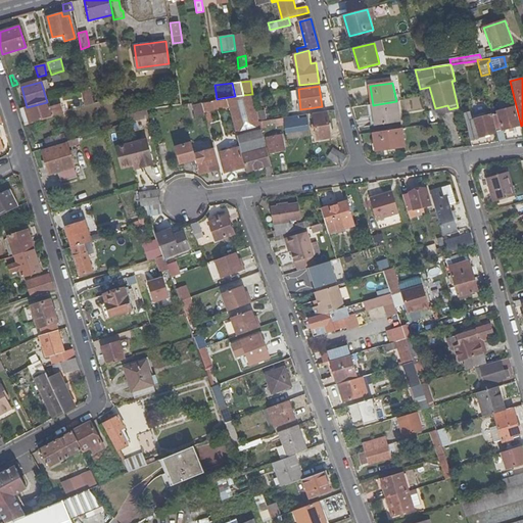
[(90,87),(82,90),(86,106),(93,104),(90,87)]
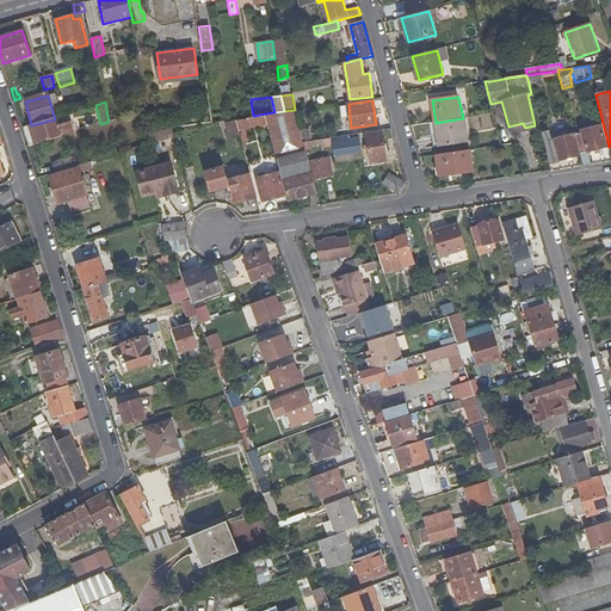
[(236,119),(239,129),(251,125),(250,116),(236,118),(236,119)]
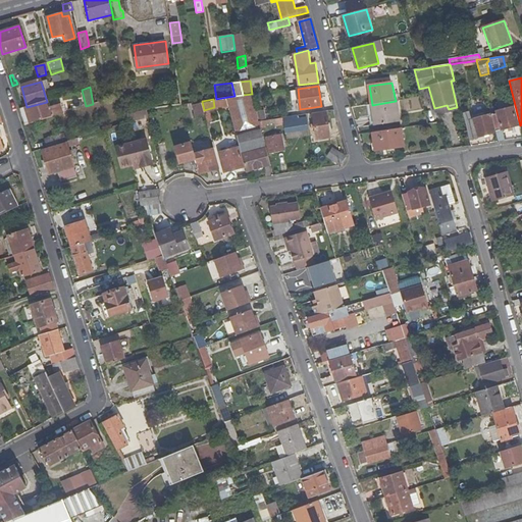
[(396,101),(372,105),(376,125),(401,121),(398,101),(396,101)]
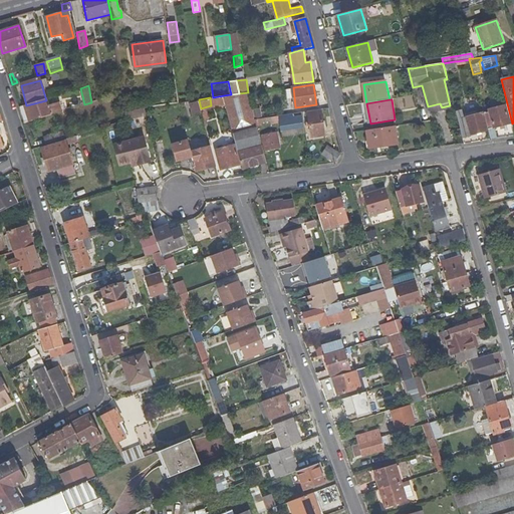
[(24,123),(61,111),(58,103),(48,106),(46,100),(26,105),(19,107),(22,117),(24,123)]
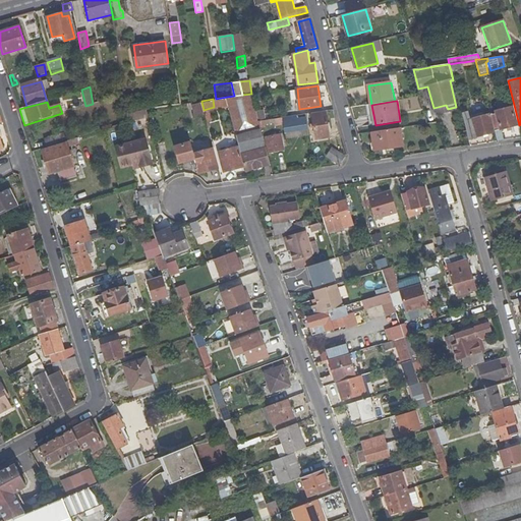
[(204,110),(201,102),(193,104),(196,113),(205,111),(204,110)]
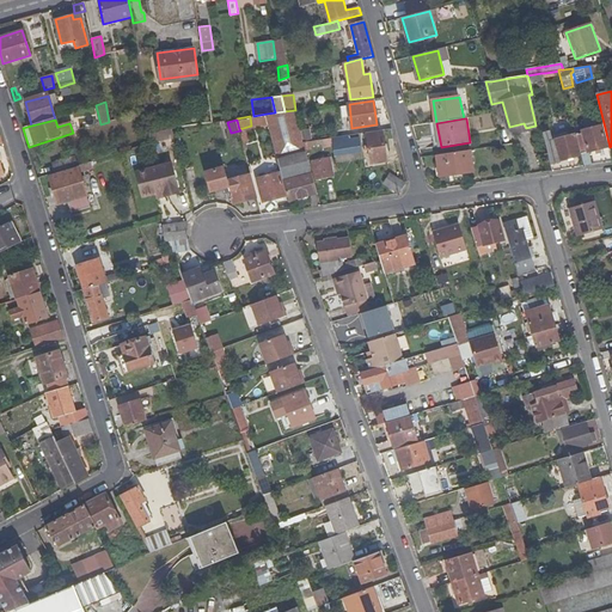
[(582,130),(581,124),(573,126),(575,134),(580,155),(583,167),(592,165),(588,153),(607,147),(601,126),(582,130)]
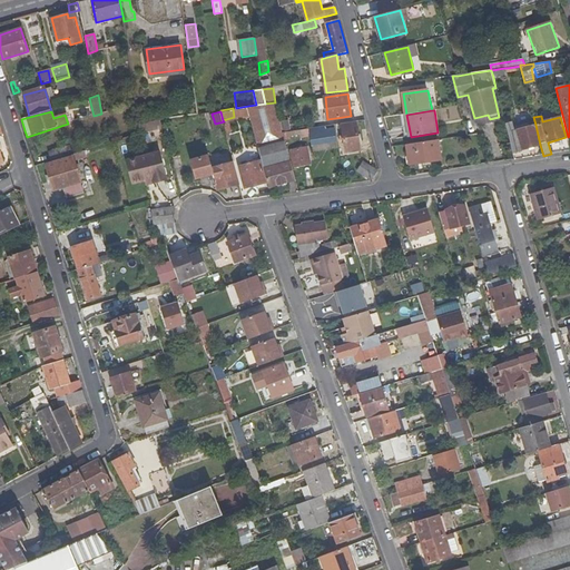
[(138,123),(139,133),(160,129),(159,119),(138,123)]
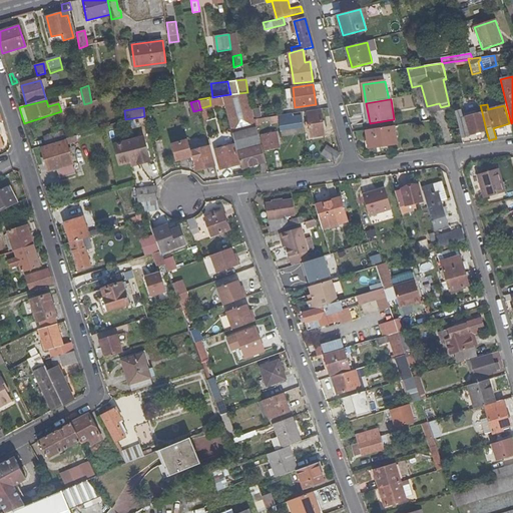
[(325,135),(321,110),(308,112),(312,137),(325,135)]
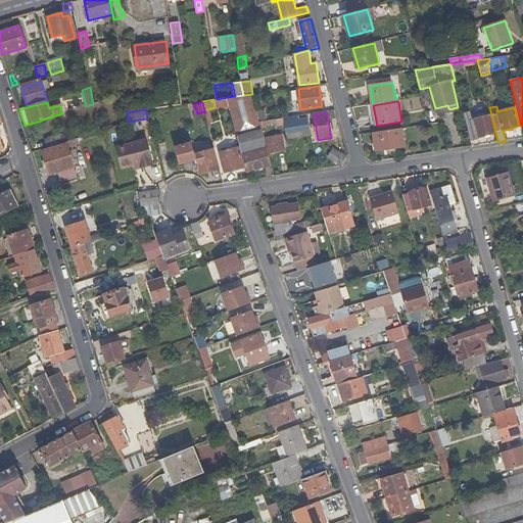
[(464,115),(470,140),(495,133),(491,114),(471,121),(469,114),(464,115)]
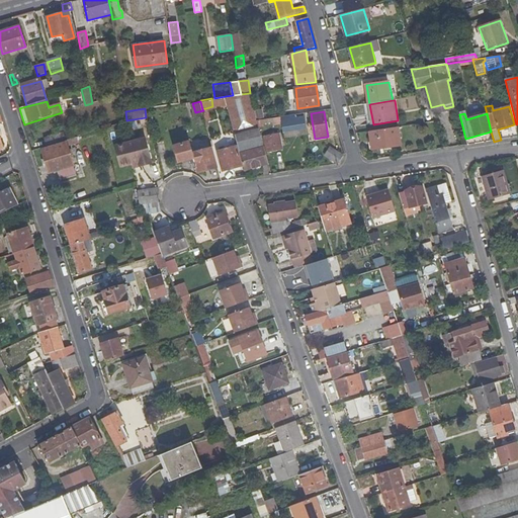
[(279,116),(280,122),(282,132),(306,127),(304,116),(296,117),(295,114),(279,116)]
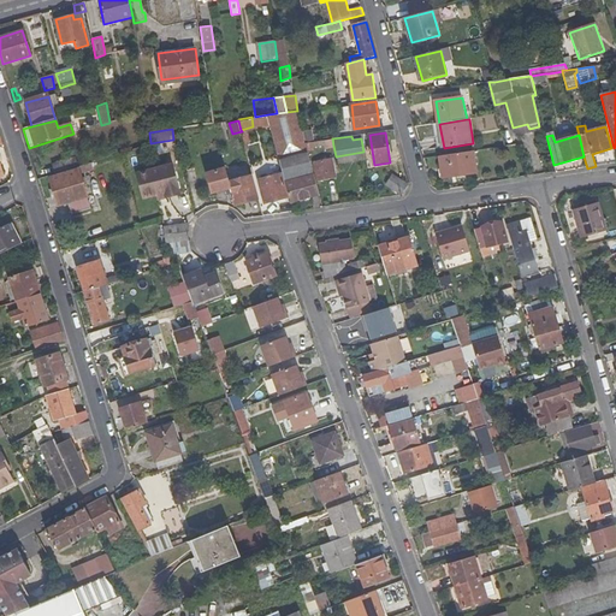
[(308,150),(314,150),(314,148),(313,146),(320,144),(321,144),(323,144),(324,147),(333,146),(332,138),(318,141),(306,142),(308,150)]
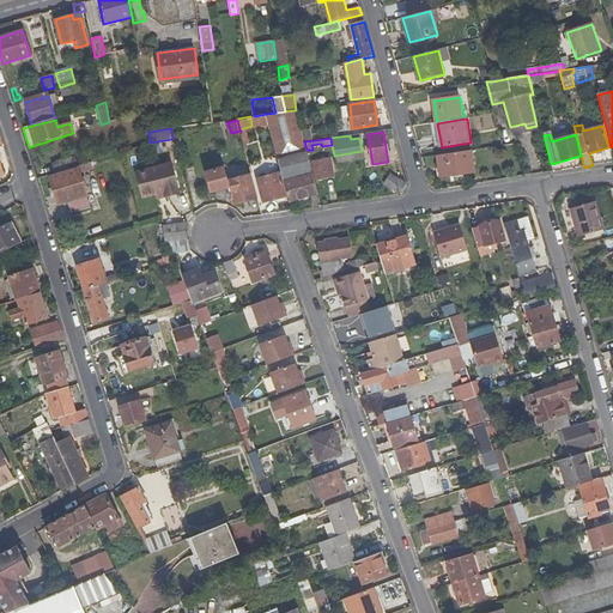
[(502,145),(505,159),(517,158),(514,144),(502,145)]
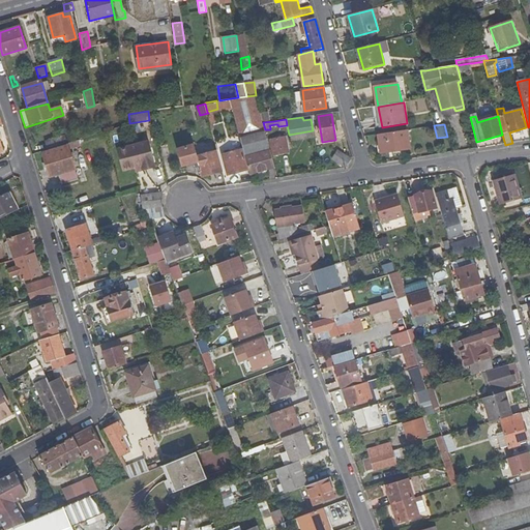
[(407,129),(378,135),(381,153),(410,148),(407,129)]
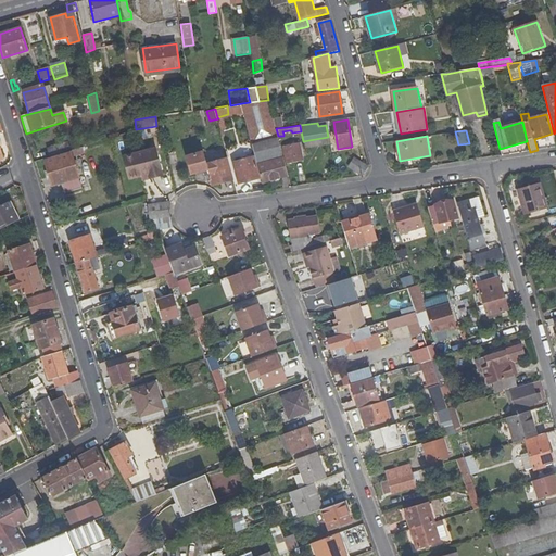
[(302,143),(283,147),(287,163),(305,160),(302,143)]
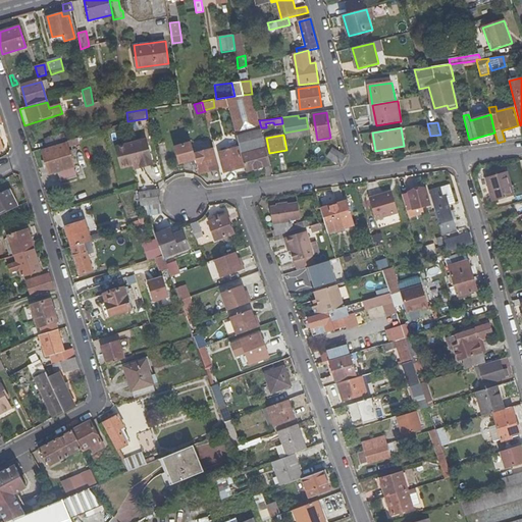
[(68,146),(79,143),(76,138),(66,142),(67,144),(43,152),(50,173),(58,171),(61,181),(77,176),(71,156),(73,155),(72,150),(69,151),(68,146)]
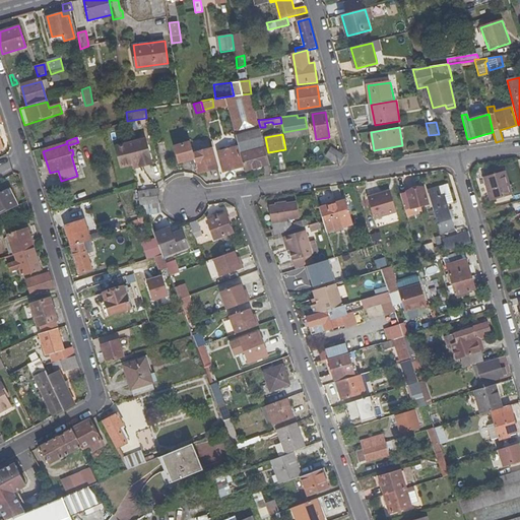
[(134,164),(139,163),(140,167),(151,164),(145,139),(116,147),(121,168),(134,164)]
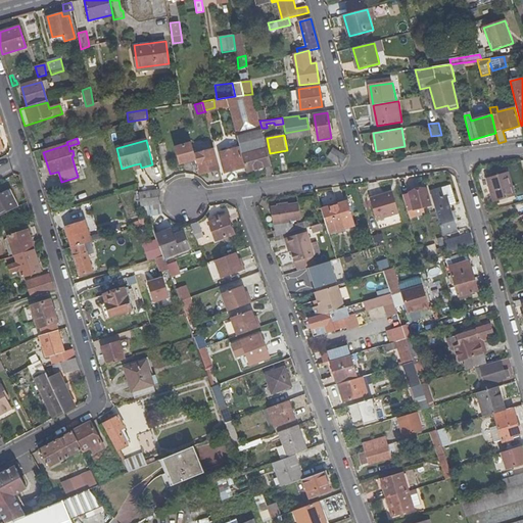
[(195,162),(198,174),(219,169),(214,149),(194,153),(191,141),(176,145),(179,160),(190,158),(192,163),(195,162)]
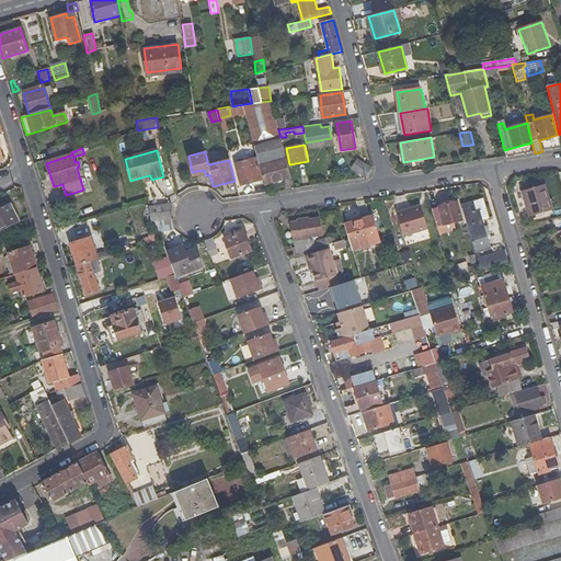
[(240,185),(243,184),(261,180),(256,158),(235,163),(240,185)]
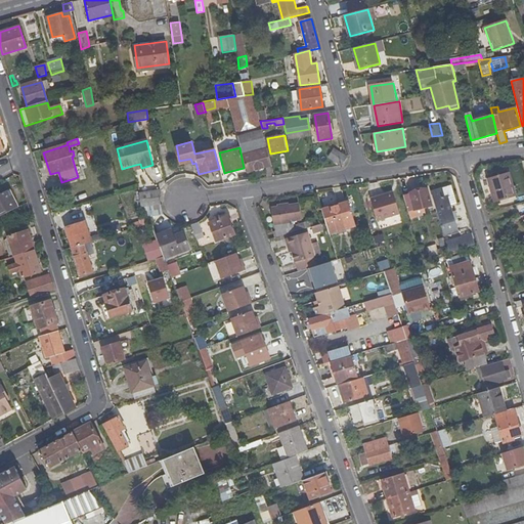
[(262,171),(263,168),(271,166),(267,148),(243,156),(247,172),(256,170),(258,172),(262,171)]
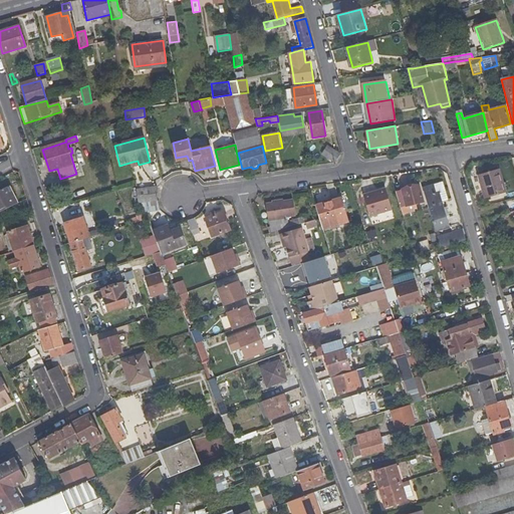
[(340,156),(327,147),(322,154),(336,163),(340,156)]
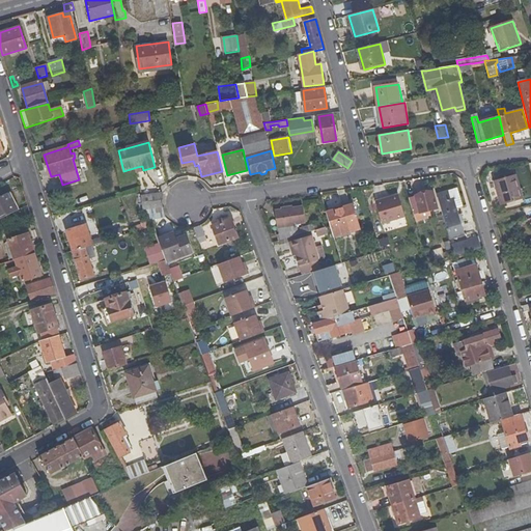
[(225,187),(232,186),(230,174),(227,175),(223,176),(225,187)]
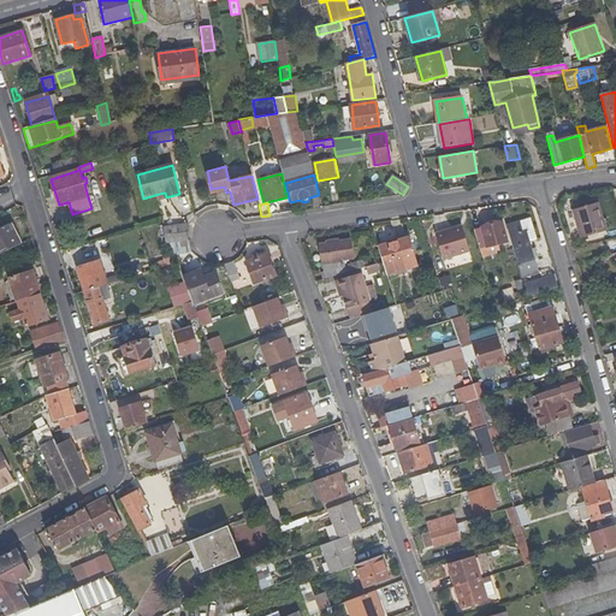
[(599,203),(575,211),(585,238),(608,231),(599,203)]
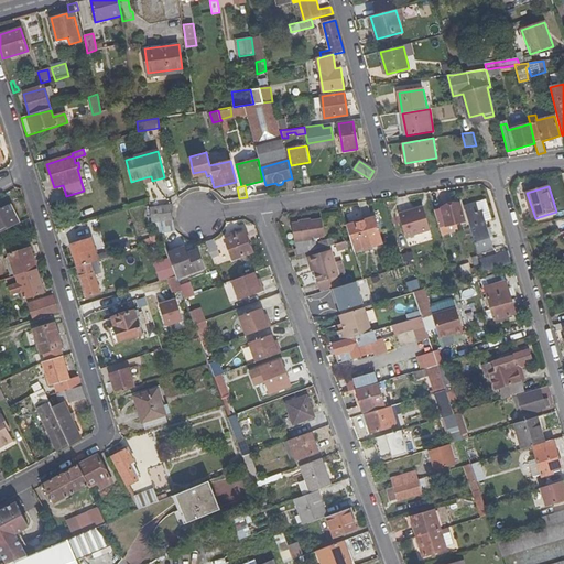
[(490,219),(485,201),(463,205),(477,253),(492,249),(485,220),(490,219)]
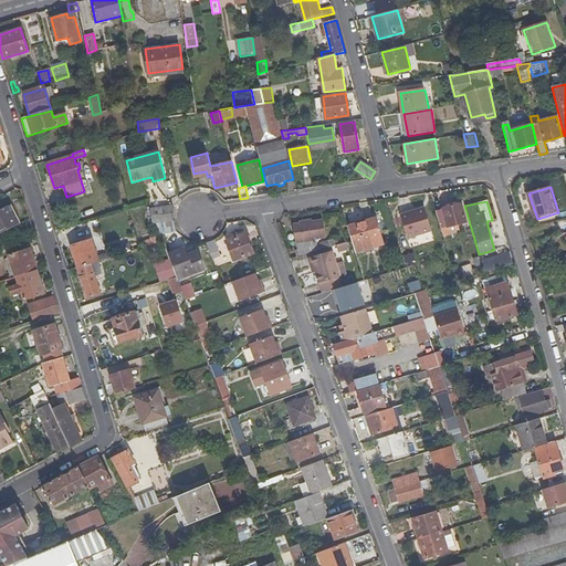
[(0,232),(20,222),(10,203),(0,209),(0,232)]
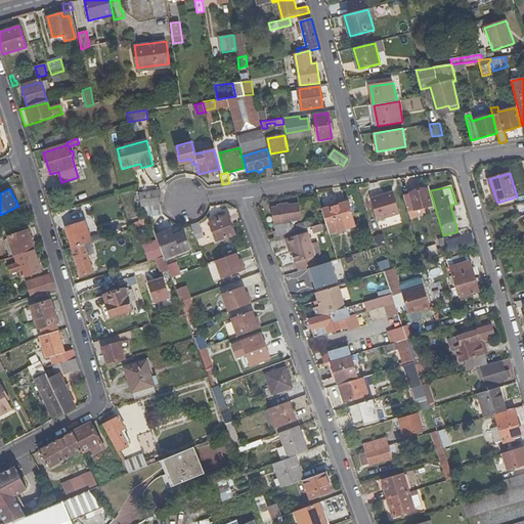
[(403,195),(410,219),(423,216),(422,214),(425,213),(424,209),(431,207),(427,189),(403,195)]
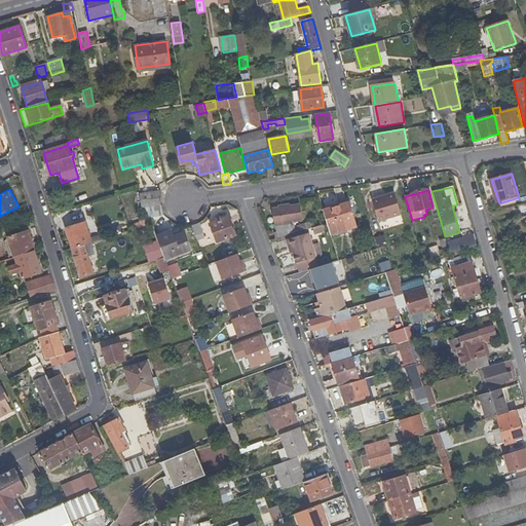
[(141,202),(141,208),(161,205),(160,197),(160,191),(139,193),(141,202)]
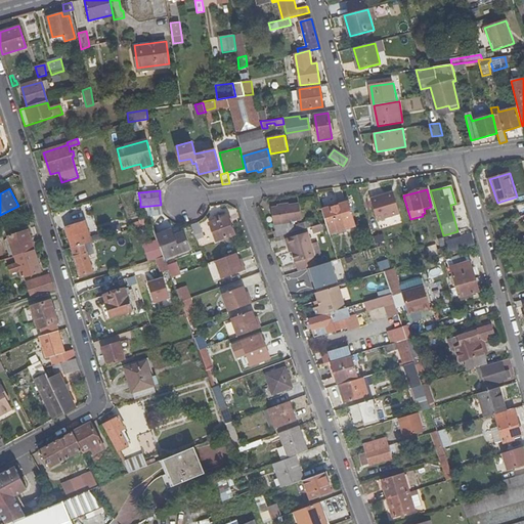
[(385,195),(370,201),(377,221),(399,214),(392,192),(385,195)]
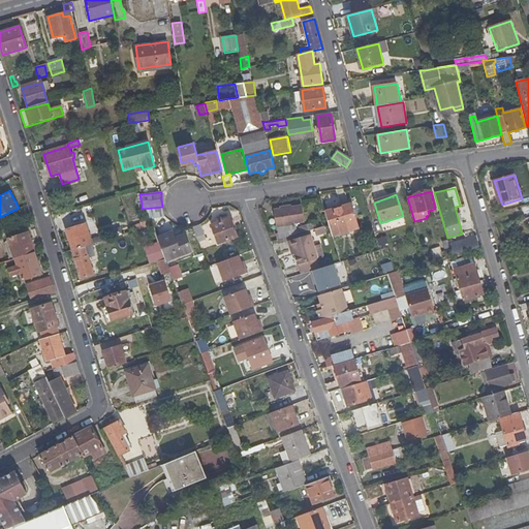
[(329,226),(333,238),(358,229),(350,205),(324,212),(329,226)]
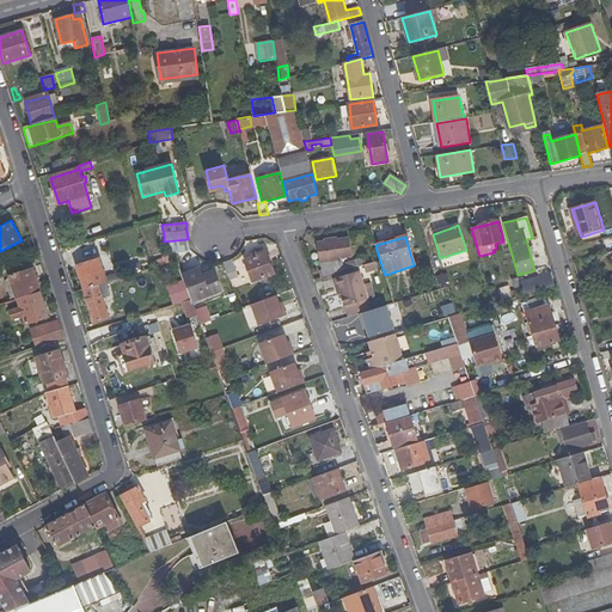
[(332,276),(343,273),(342,265),(341,259),(352,257),(348,238),(317,244),(322,273),(318,273),(319,280),(332,276)]
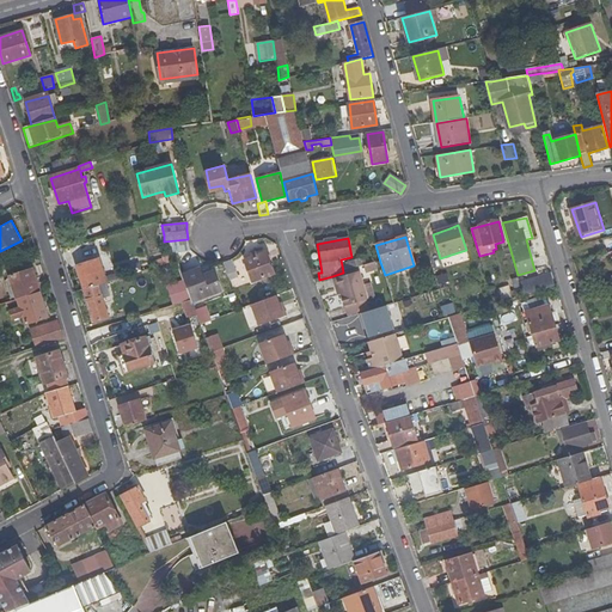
[(170,252),(176,261),(191,250),(188,239),(164,242),(170,252)]
